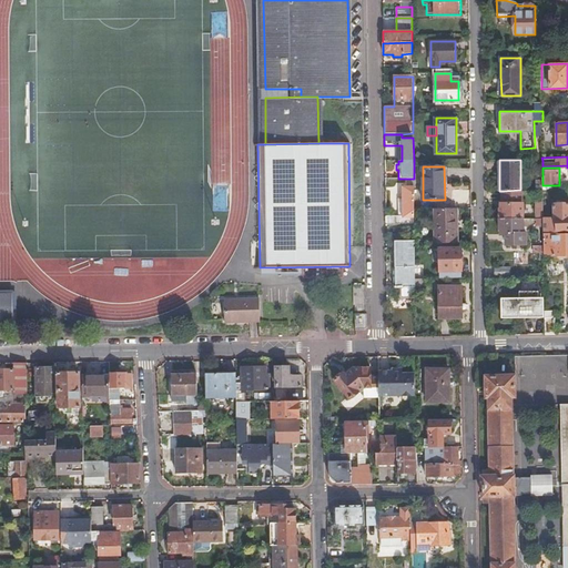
[(398,216),(385,215),(385,225),(402,225),(414,225),(414,217),(414,209),(414,186),(414,179),(407,179),(407,186),(402,186),(402,199),(402,216),(398,216)]
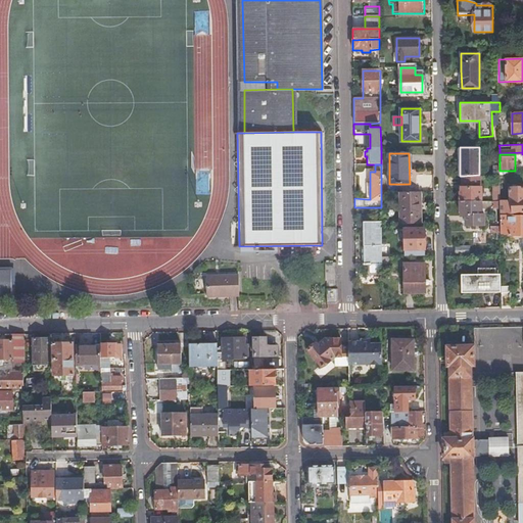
[(416,175),(416,187),(428,187),(428,175),(416,175)]
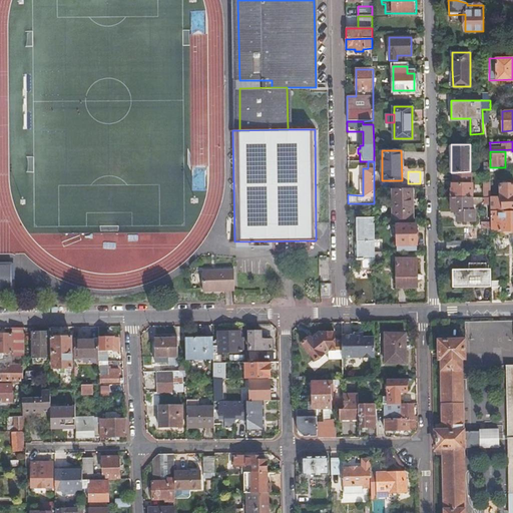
[(452,187),(452,197),(473,197),(473,182),(472,182),(472,171),(470,171),(455,172),(455,180),(457,180),(457,182),(453,182),(453,187),(452,187)]
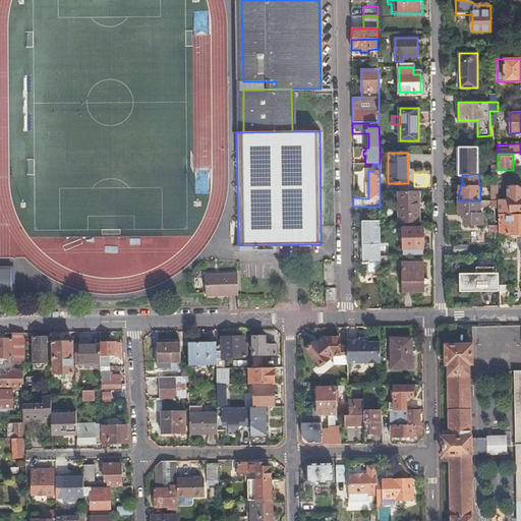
[(520,185),(509,186),(509,200),(498,200),(498,208),(499,214),(508,214),(511,214),(511,212),(520,211),(520,185)]
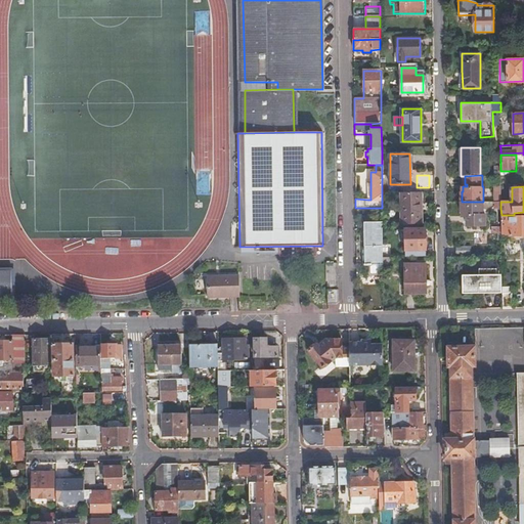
[(422,192),(401,192),(402,224),(422,224),(422,192)]
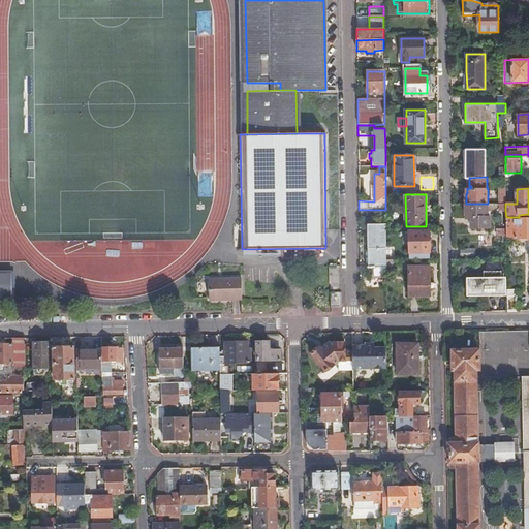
[(488,216),(488,204),(466,204),(466,213),(467,213),(468,218),(472,218),(473,228),(491,227),(491,216),(488,216)]
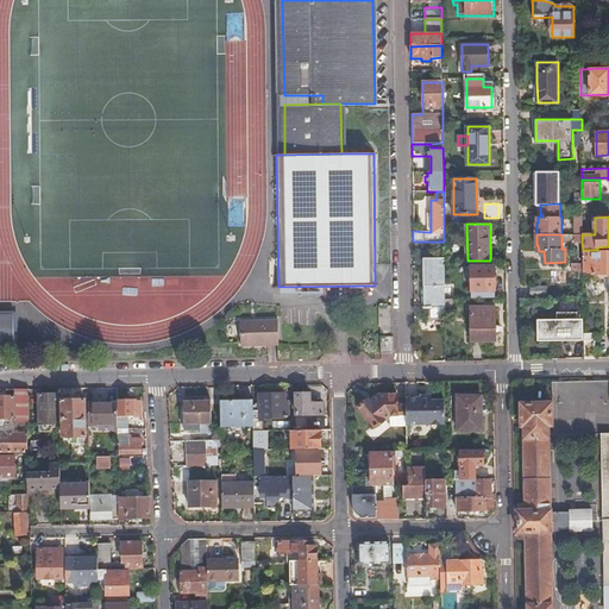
[(608,250),(597,250),(594,250),(583,250),(583,264),(583,271),(583,272),(594,272),(594,275),(608,274),(608,250)]
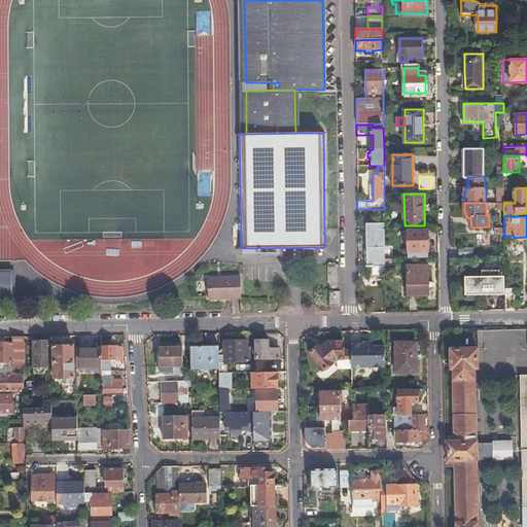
[(385,226),(385,224),(365,224),(365,268),(373,268),(385,268),(385,265),(385,258),(385,251),(385,226)]
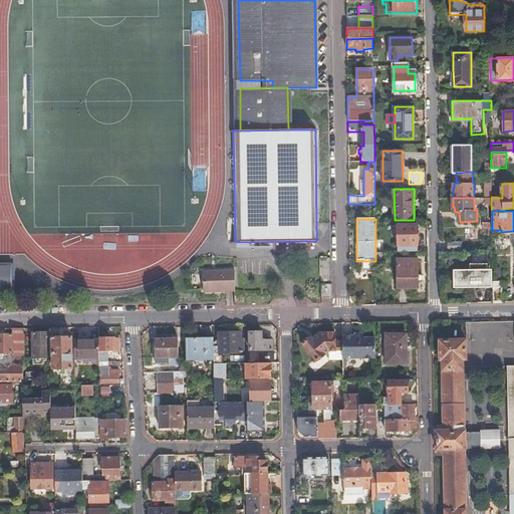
[(418,225),(398,225),(398,245),(418,245),(418,225)]
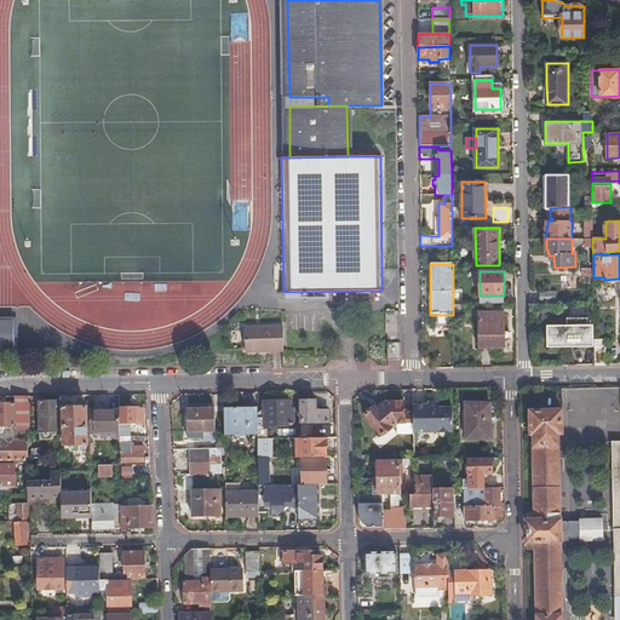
[(557,291),(541,291),(541,302),(557,302),(557,291)]
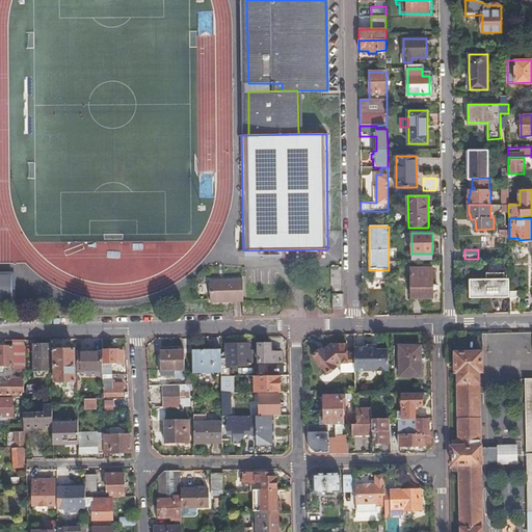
[(343,294),(342,267),(331,267),(331,294),(343,294)]
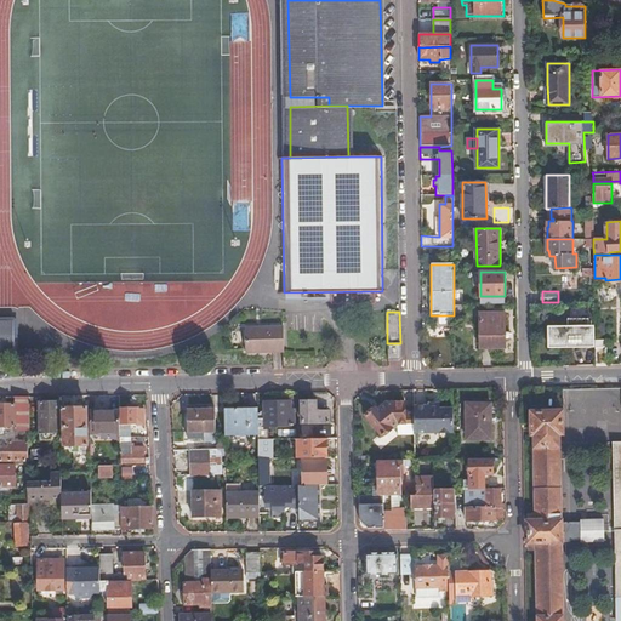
[(454,315),(439,315),(439,326),(454,326),(454,315)]
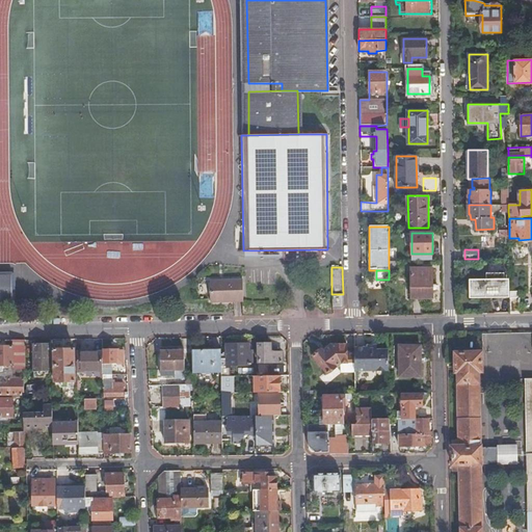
[(470,299),(505,298),(504,273),(487,273),(487,272),(486,272),(486,280),(470,280),(470,299)]
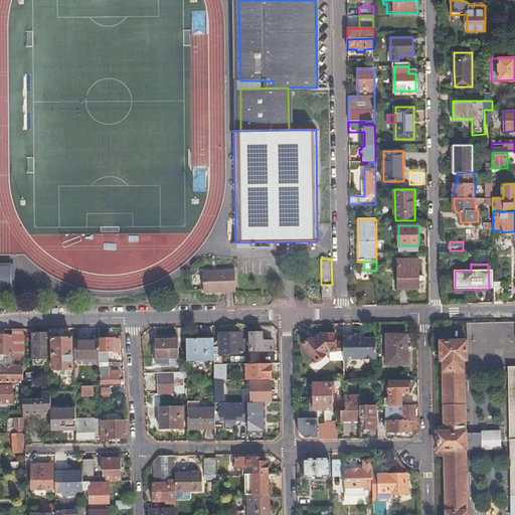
[(9,281),(9,265),(0,265),(0,294),(13,294),(13,281),(9,281)]
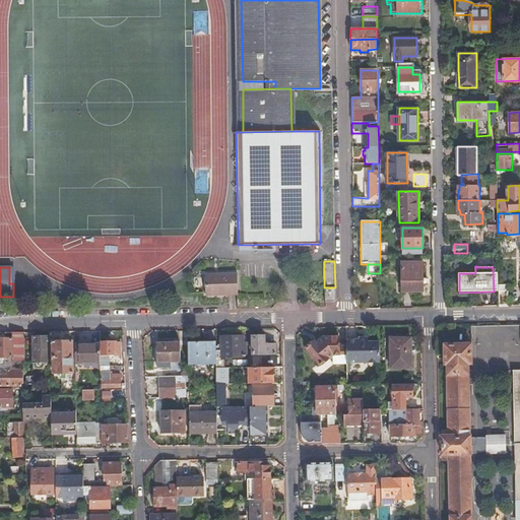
[(411,269),(402,269),(402,293),(423,293),(423,271),(423,269),(411,269)]
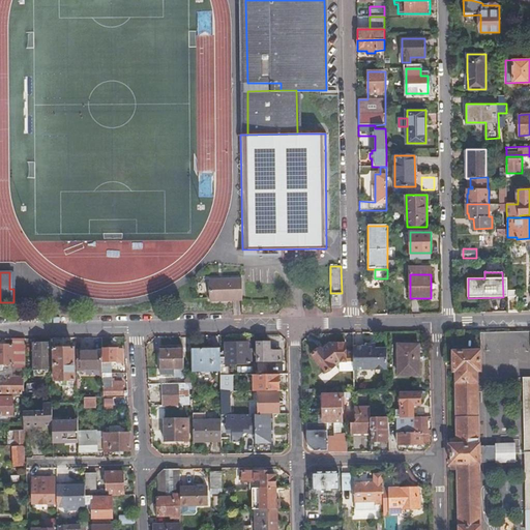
[(259,278),(226,280),(226,300),(259,300),(259,278)]
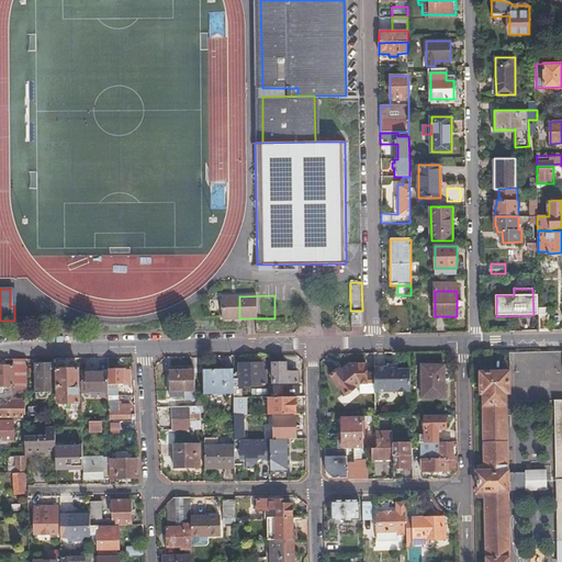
[(539,312),(539,314),(539,330),(549,330),(549,313),(549,307),(539,308),(539,312)]
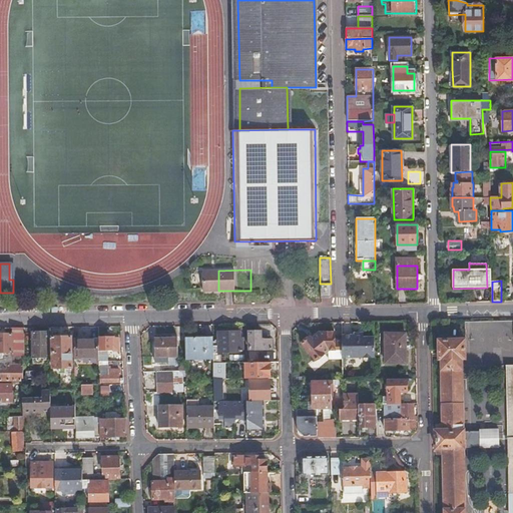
[(331,298),(331,284),(320,284),(321,298),(331,298)]
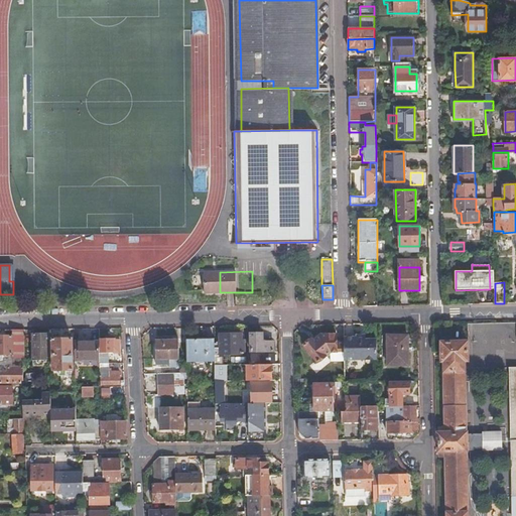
[(14,359),(26,358),(26,343),(26,330),(13,330),(13,337),(0,336),(0,360),(0,361),(0,355),(14,355),(14,359)]
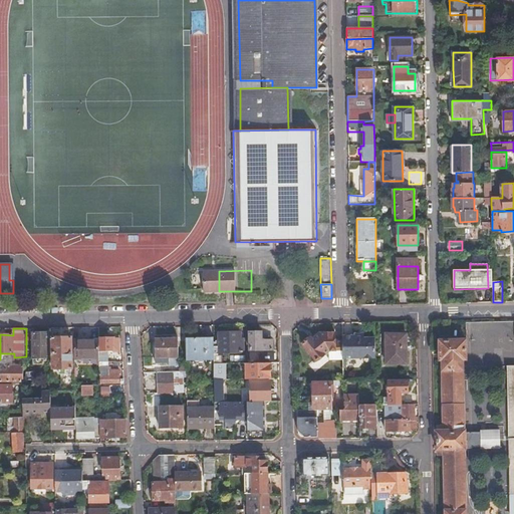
[(262,330),(250,330),(251,348),(273,348),(273,339),(262,339),(262,330)]
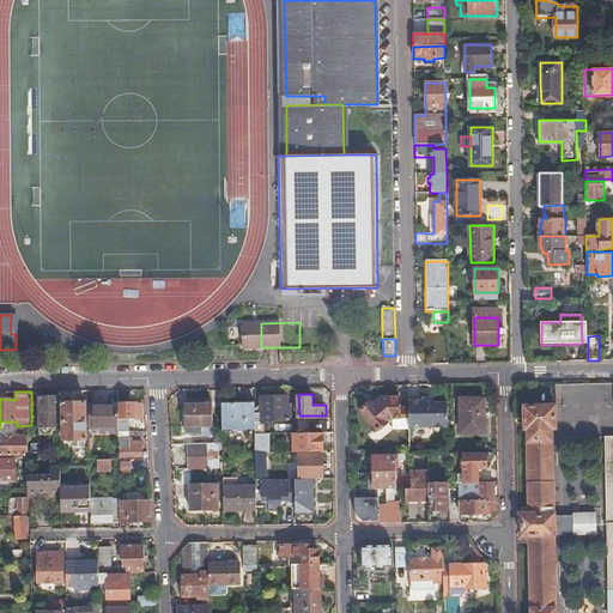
[(255,406),(256,428),(255,432),(265,432),(265,419),(286,419),(286,395),(262,395),(262,405),(259,405),(259,406),(255,406)]
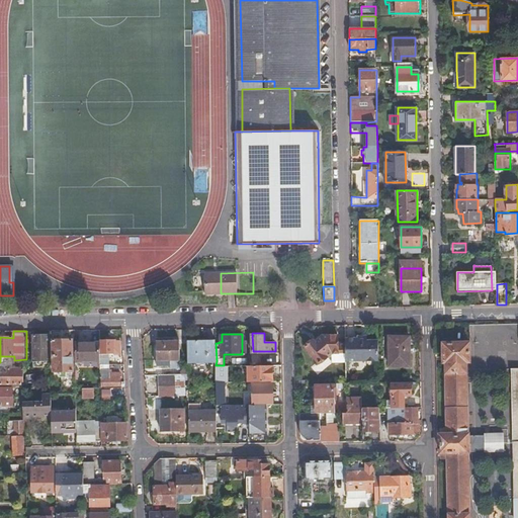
[(400,334),(390,334),(391,363),(410,363),(409,335),(400,335),(400,334)]
